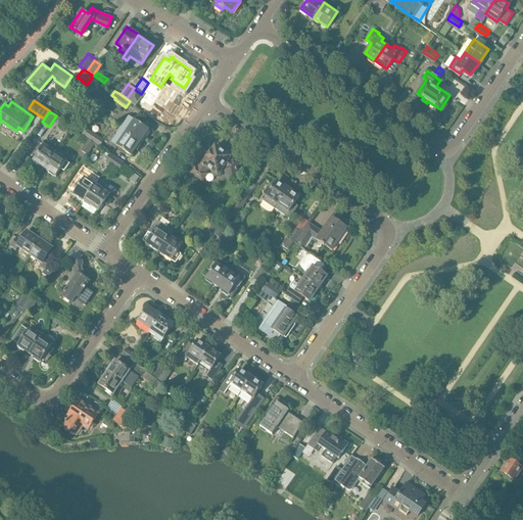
[(120,127),(140,140),(149,127),(129,113),(120,127)]
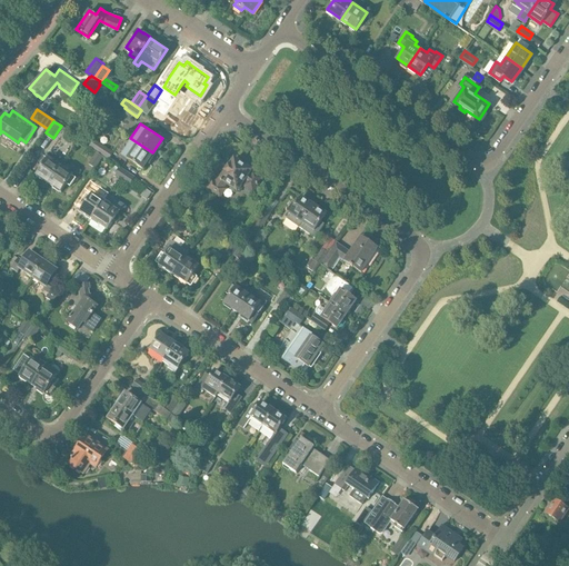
[(93,137),(90,144),(109,156),(113,150),(93,137)]
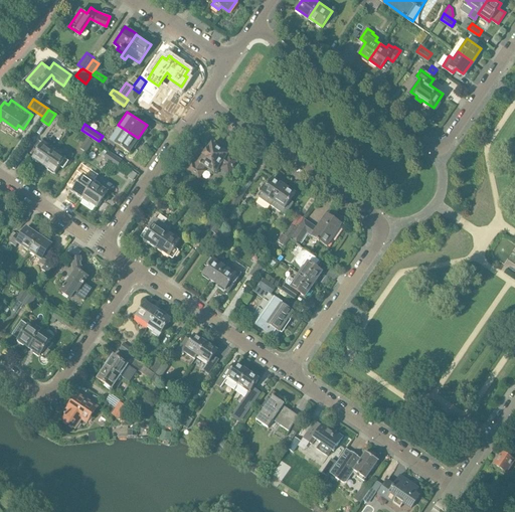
[(138,138),(118,125),(110,137),(129,151),(138,138)]
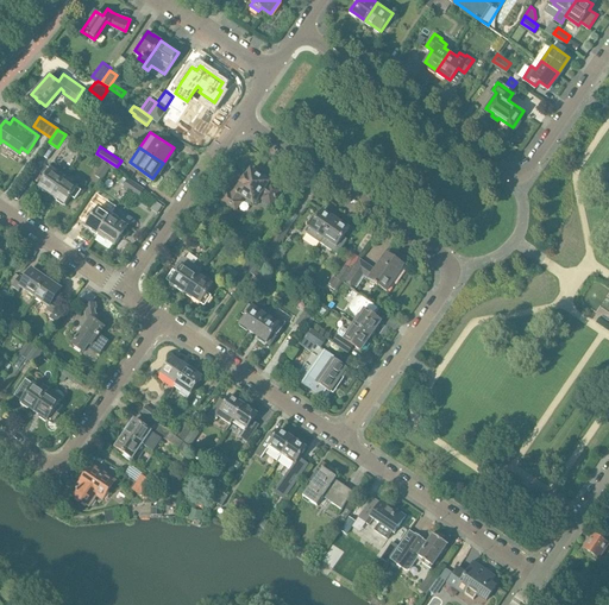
[(104,161),(94,172),(101,177),(111,165),(104,161)]
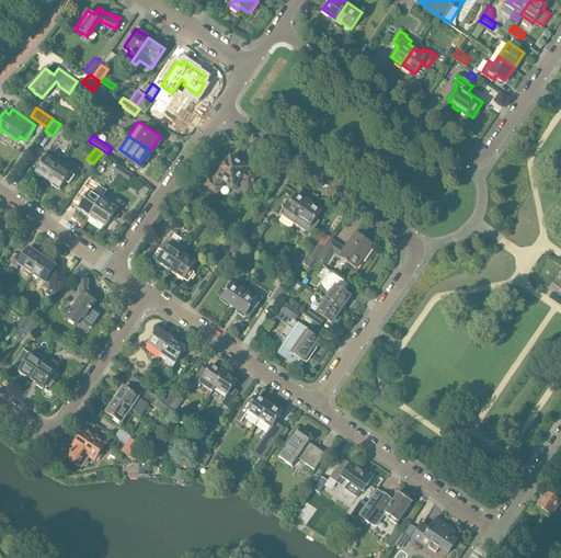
[(48,179),(59,162),(47,154),(46,155),(43,152),(37,160),(42,162),(35,170),(48,179)]
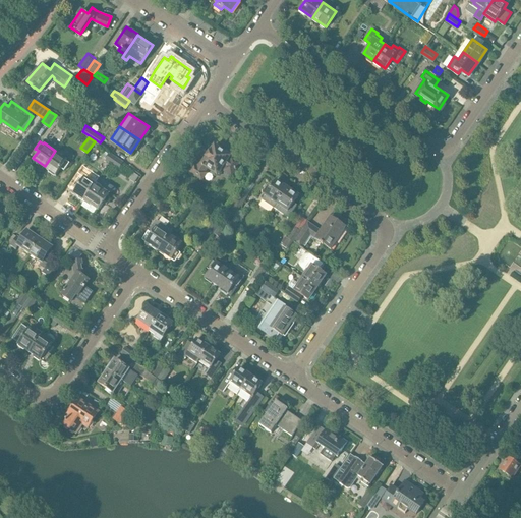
[(206,170),(208,167),(218,173),(222,166),(224,168),(232,174),(240,161),(232,155),(232,156),(230,155),(231,154),(215,144),(201,162),(200,161),(197,165),(194,162),(189,170),(201,178),(207,171),(206,170)]
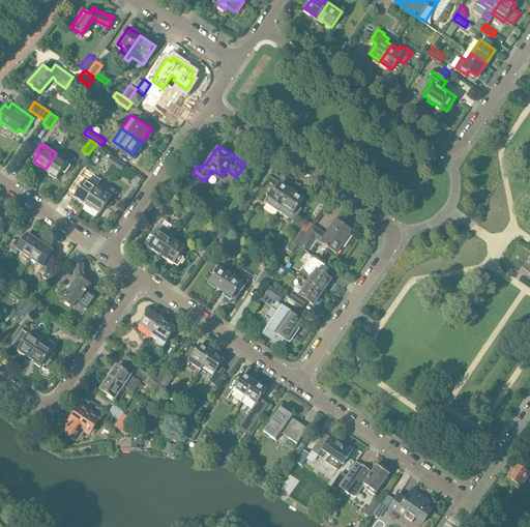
[(56,153),(46,169),(57,177),(62,169),(65,172),(70,165),(67,163),(67,160),(56,153)]
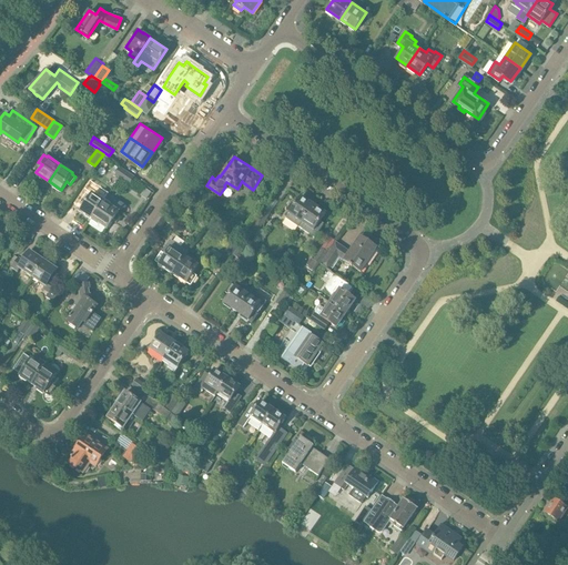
[(124,168),(120,175),(130,182),(134,174),(124,168)]
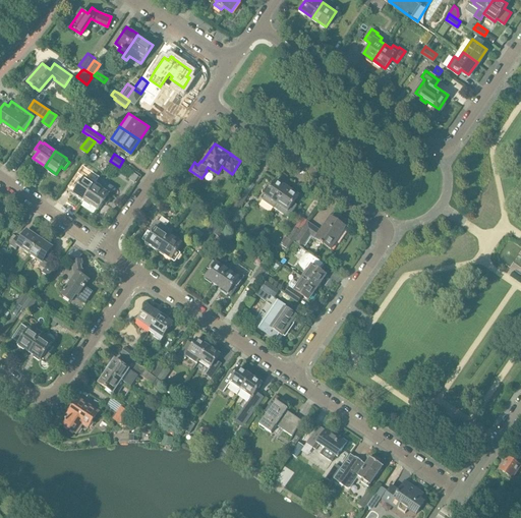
[(129,176),(129,177),(134,181),(139,173),(134,170),(129,176)]
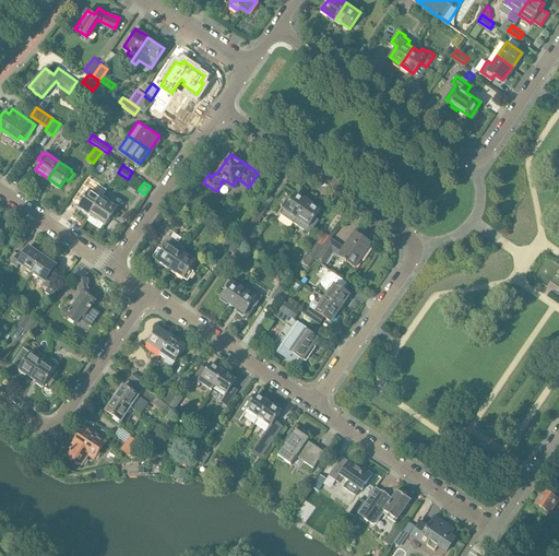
[(91,213),(102,196),(91,189),(88,191),(85,189),(81,196),(84,199),(80,205),(91,213)]
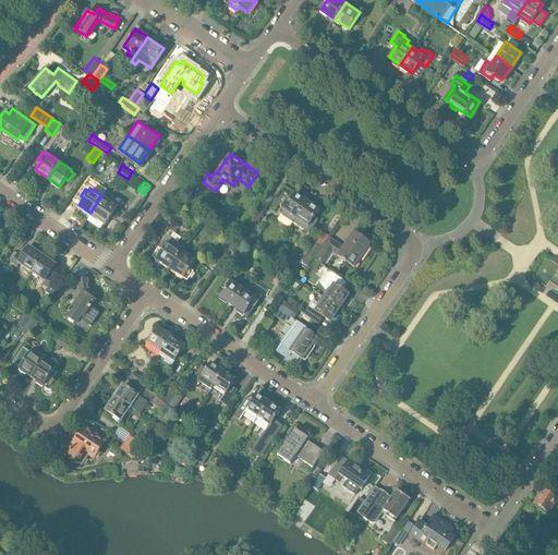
[(293,220),(308,200),(296,191),(290,198),(287,196),(282,204),(284,206),(281,213),(293,220)]
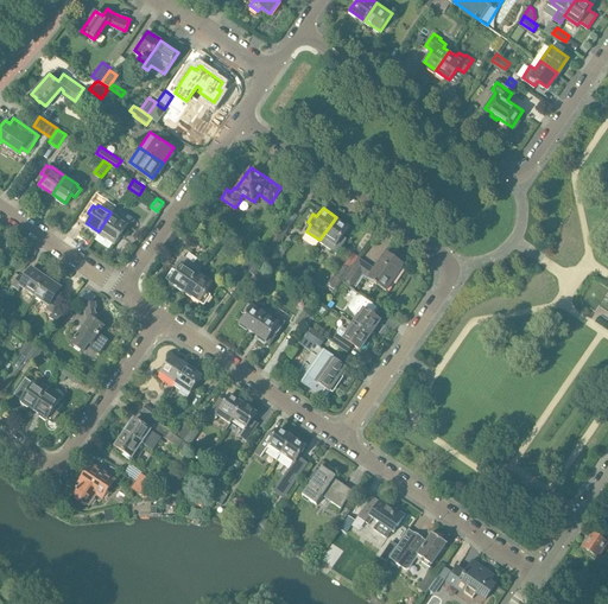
[(111,213),(99,231),(115,242),(128,224),(111,213)]
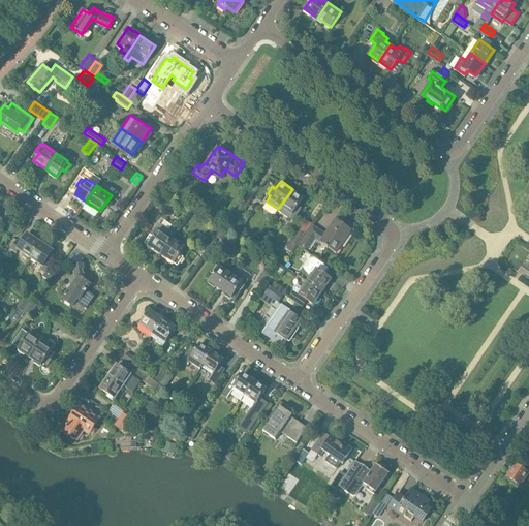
[(292,189),(278,209),(293,219),(302,207),(299,205),(304,196),(292,189)]
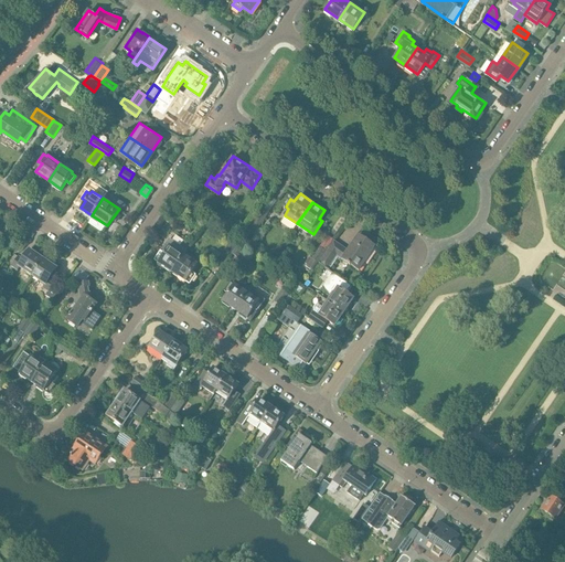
[(269,210),(264,205),(253,222),(258,226),(269,210)]
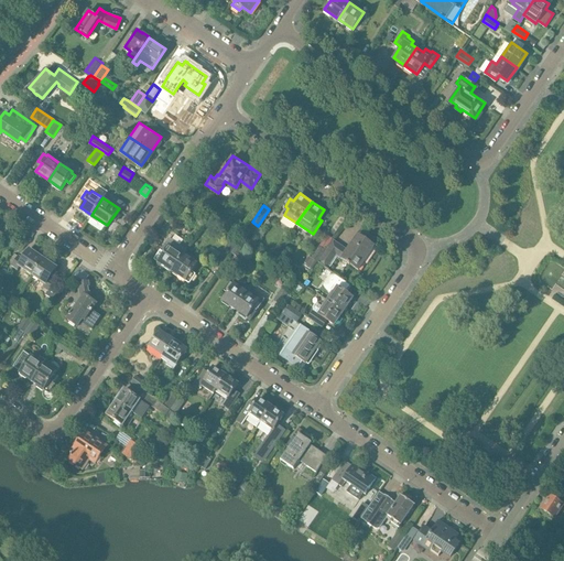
[(204,224),(208,217),(196,209),(192,215),(204,224)]
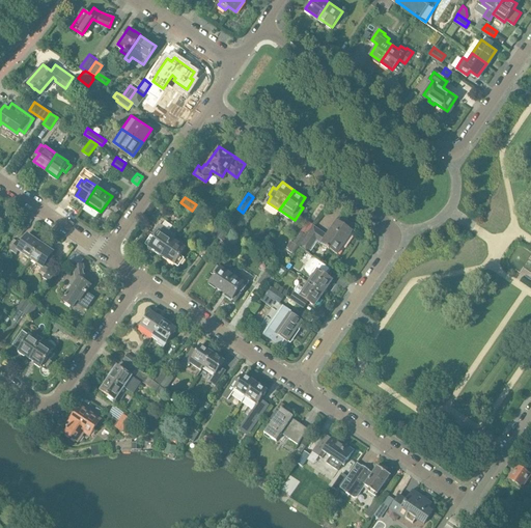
[(314,223),(300,245),(310,252),(318,240),(330,248),(330,247),(338,252),(338,251),(343,244),(341,243),(351,228),(353,230),(353,229),(337,219),(328,233),(322,229),(323,229),(314,223)]
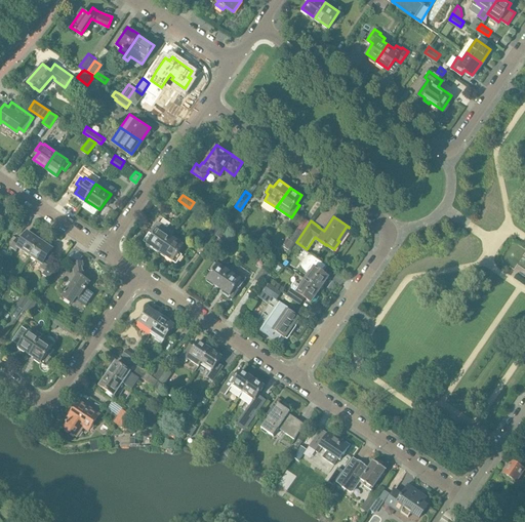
[(216,218),(209,229),(215,233),(223,223),(216,218)]
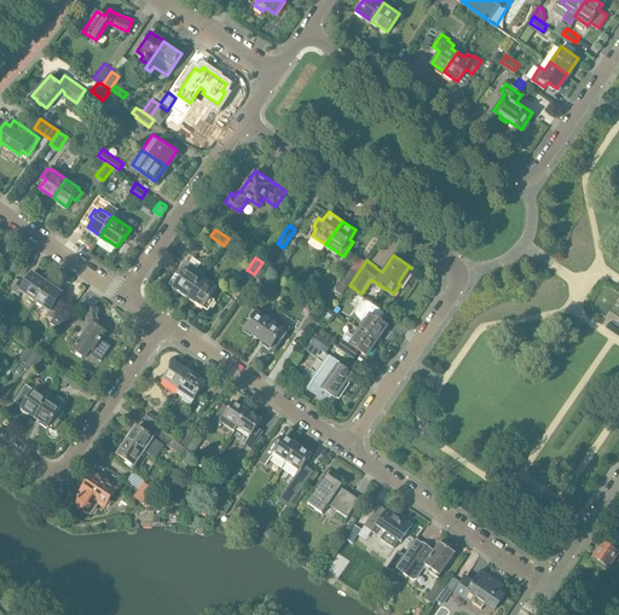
[(187,295),(189,296),(202,277),(201,277),(204,272),(185,259),(169,283),(173,285),(183,293),(185,290),(190,294),(187,295)]
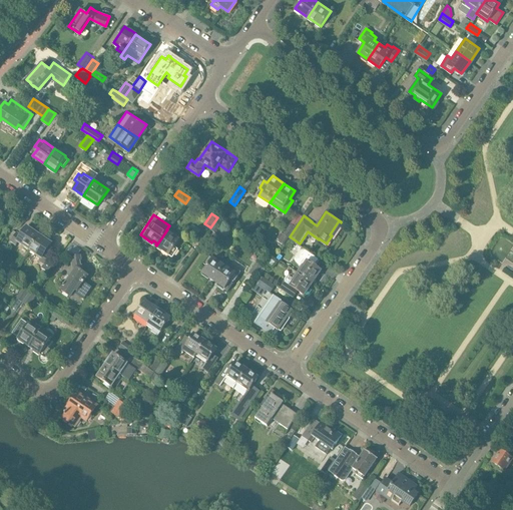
[(215,231),(223,221),(217,217),(210,227),(215,231)]
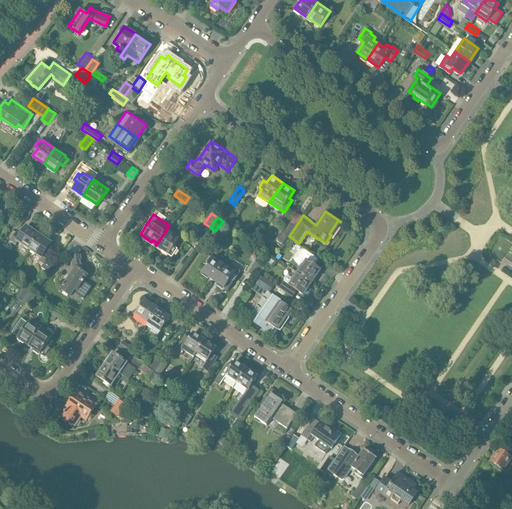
[(290,221),(283,232),(280,230),(276,236),(279,238),(278,240),(281,242),(283,240),(285,241),(288,235),(296,225),(290,221)]
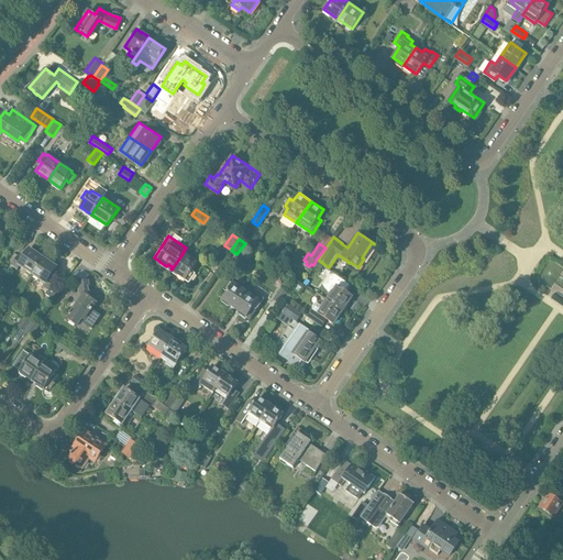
[(20,263),(33,273),(44,256),(31,248),(24,257),(20,254),(13,263),(18,266),(20,263)]
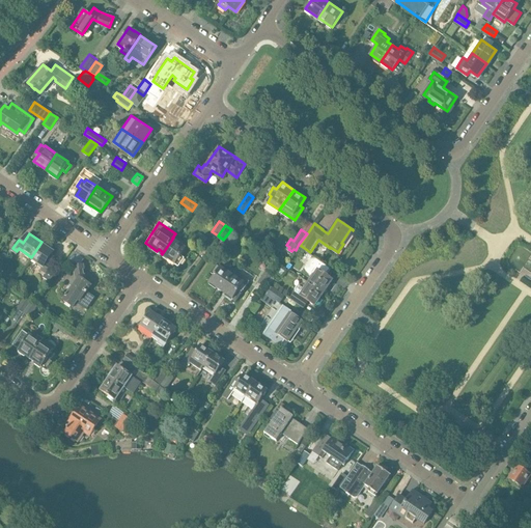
[(186,247),(173,238),(162,254),(175,262),(178,266),(185,256),(180,253),(186,247)]
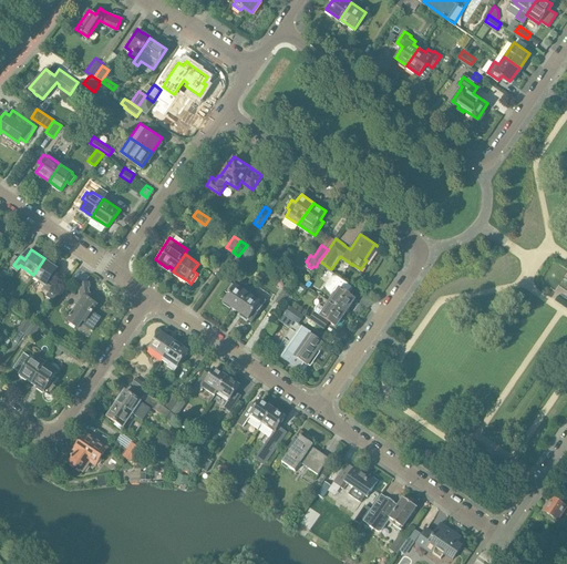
[(44,258),(33,275),(45,283),(43,287),(48,290),(45,294),(53,299),(62,285),(51,277),(58,267),(44,258)]
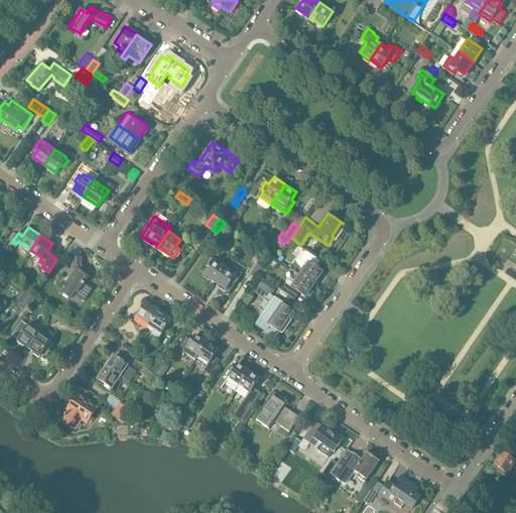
[(304,267),(300,273),(314,282),(323,270),(315,265),(320,259),(321,260),(323,259),(297,243),(303,247),(294,261),(304,267)]
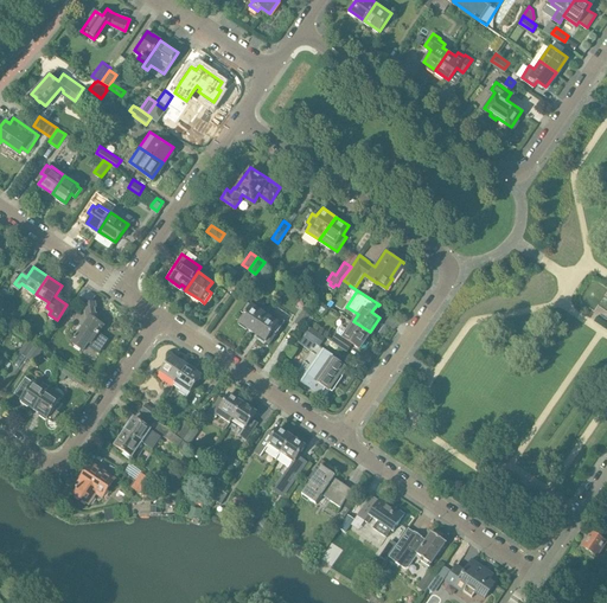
[(76,344),(75,345),(80,348),(81,347),(83,348),(87,342),(100,352),(109,338),(98,331),(103,324),(97,320),(95,301),(84,302),(87,316),(88,319),(72,341),(76,344)]
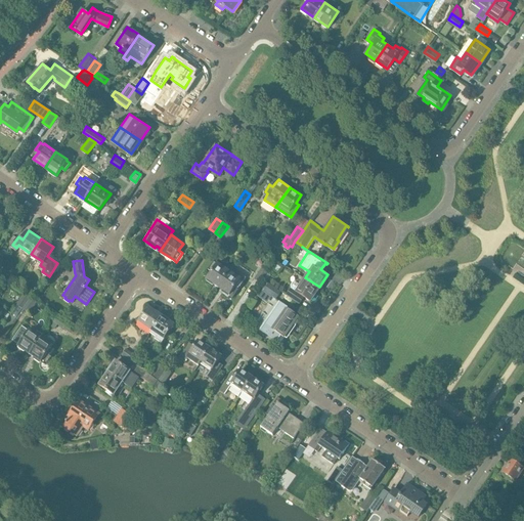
[(218,286),(229,270),(217,262),(217,263),(214,261),(209,268),(212,270),(207,277),(218,286)]
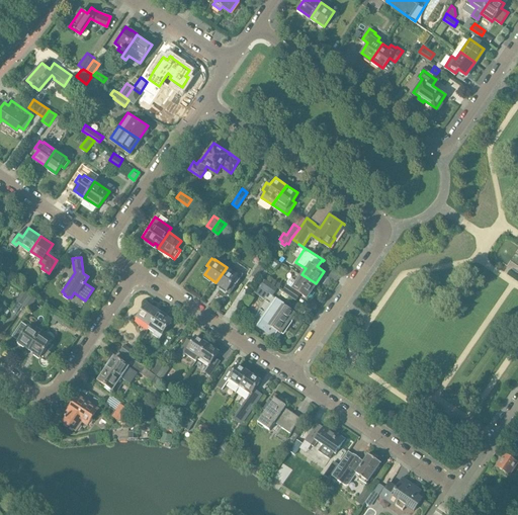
[(227,267),(216,282),(230,292),(243,273),(229,263),(227,267)]
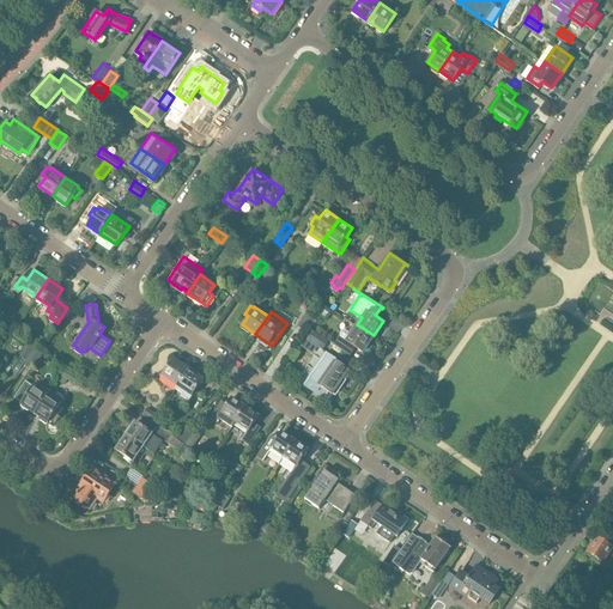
[(307,311),(303,316),(297,324),(304,329),(313,316),(307,311)]
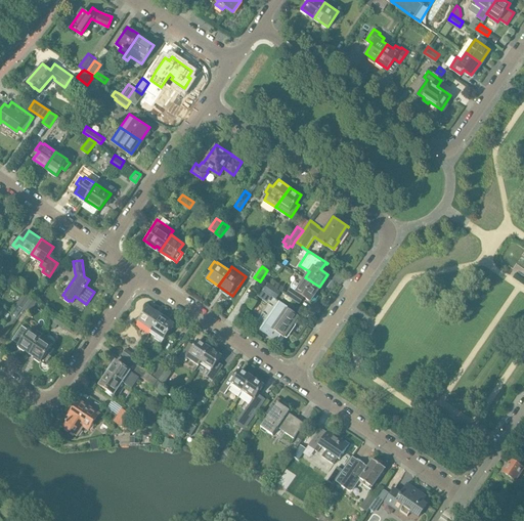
[(259,287),(264,290),(275,298),(280,290),(269,283),(270,279),(266,275),(259,287)]
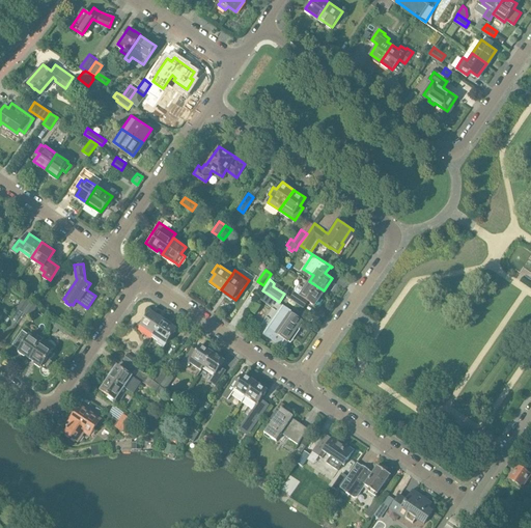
[(303,306),(308,299),(314,304),(324,290),(309,281),(305,287),(300,284),(297,284),(295,286),(296,290),(290,297),(303,306)]
